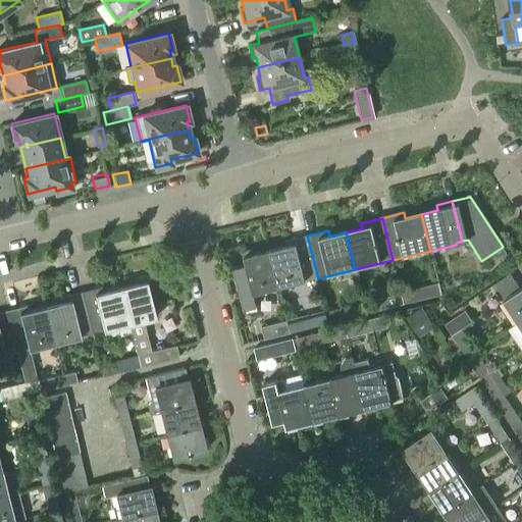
[(288,246),(271,250),(280,288),(318,278),(307,236),(286,242),(288,246)]
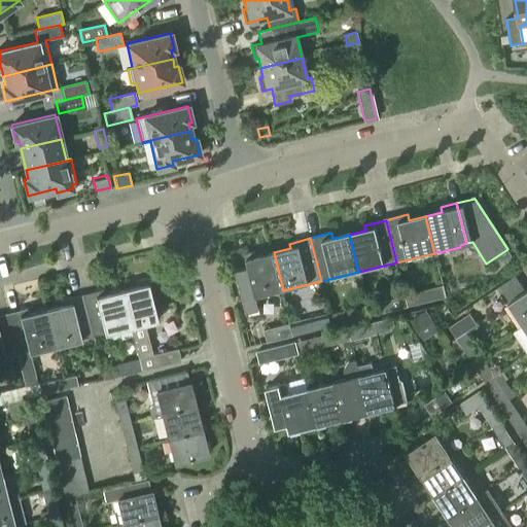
[(249,258),(248,259),(249,267),(237,270),(247,312),(259,309),(257,296),(283,290),(274,252),(258,256),(256,251),(248,253),(249,258)]
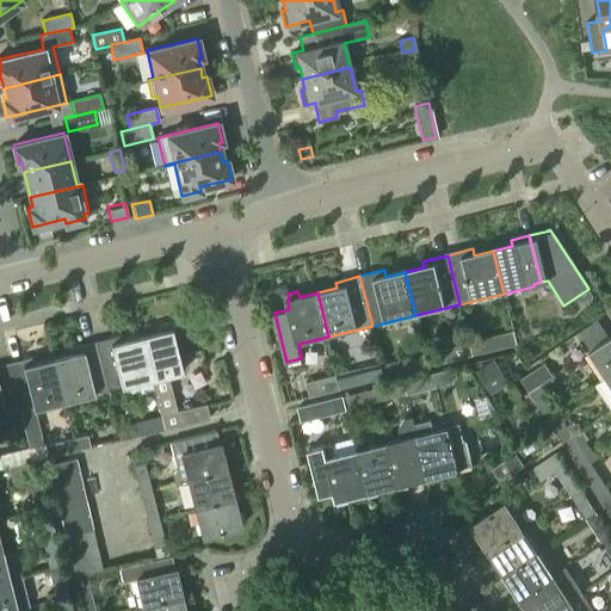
[(167,375),(183,371),(171,322),(161,325),(162,332),(144,337),(154,378),(162,415),(166,429),(210,418),(208,405),(177,412),(167,375)]
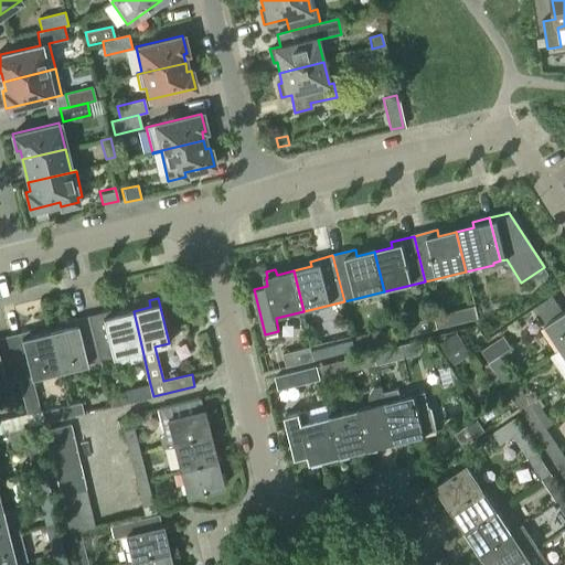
[(475,306),(434,316),(436,329),(478,319),(475,306)]
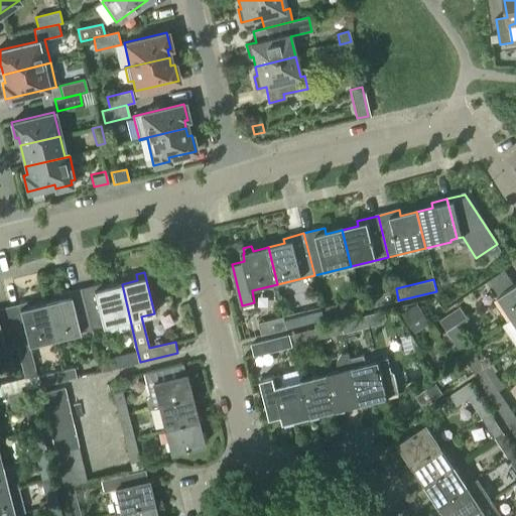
[(92,330),(103,327),(130,319),(122,284),(104,288),(103,282),(82,287),(92,330)]
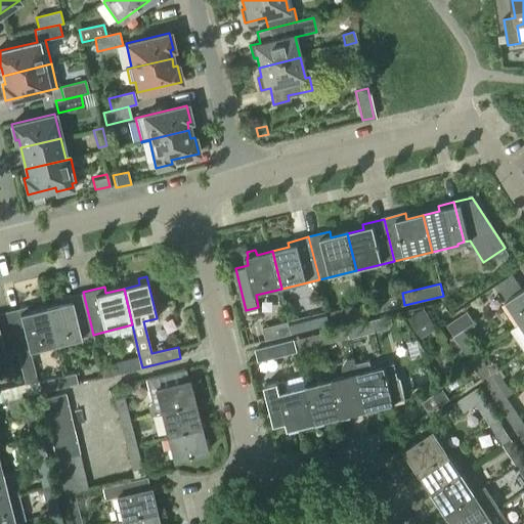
[(523,290),(507,302),(522,325),(523,323),(523,290)]
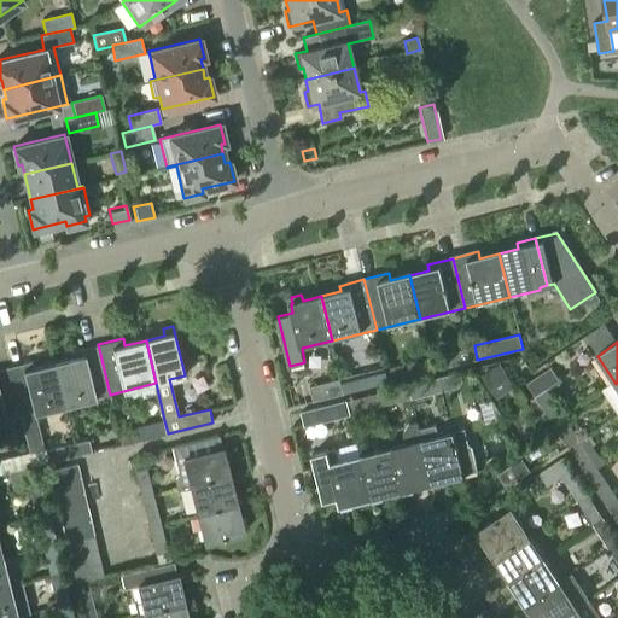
[(56,362),(66,406),(110,395),(98,344),(75,350),(76,357),(56,362)]
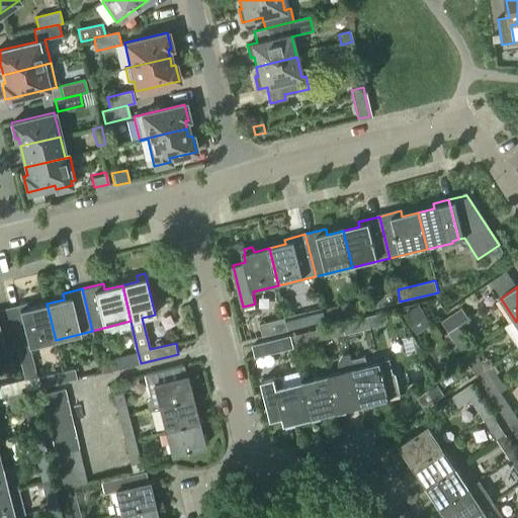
[(359,299),(362,311),(400,301),(398,289),(359,299)]
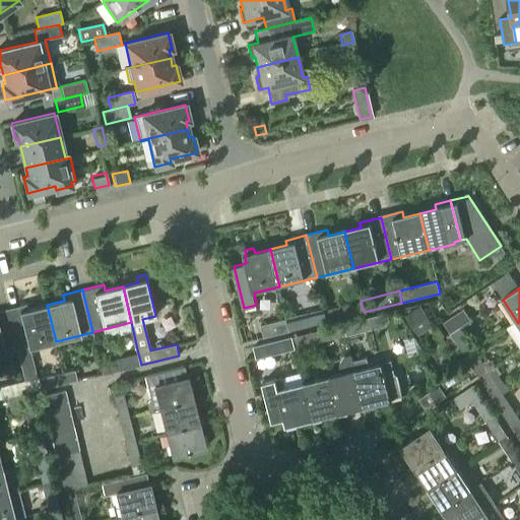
[(40,378),(31,347),(56,341),(47,305),(29,309),(28,303),(8,308),(18,350),(26,381),(28,391),(42,387),(40,378)]
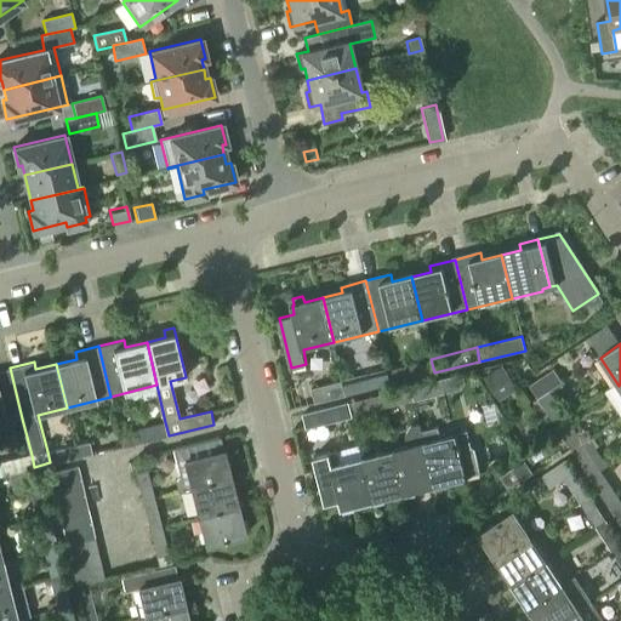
[(484,377),(500,403),(518,391),(502,365),(484,377)]
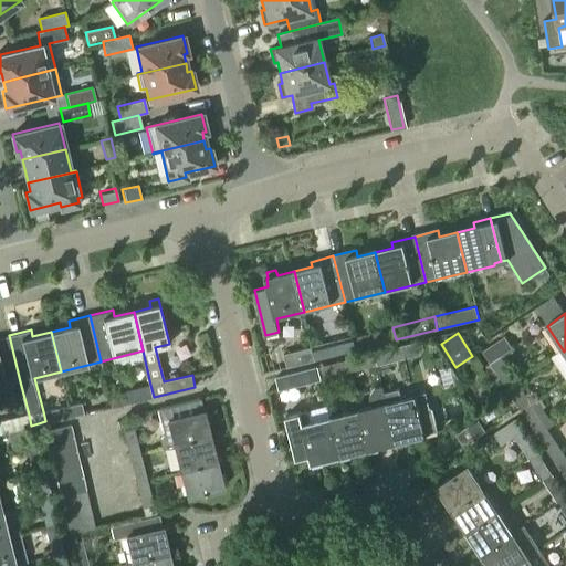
[(0,385),(7,384),(20,381),(9,335),(0,337),(0,385)]
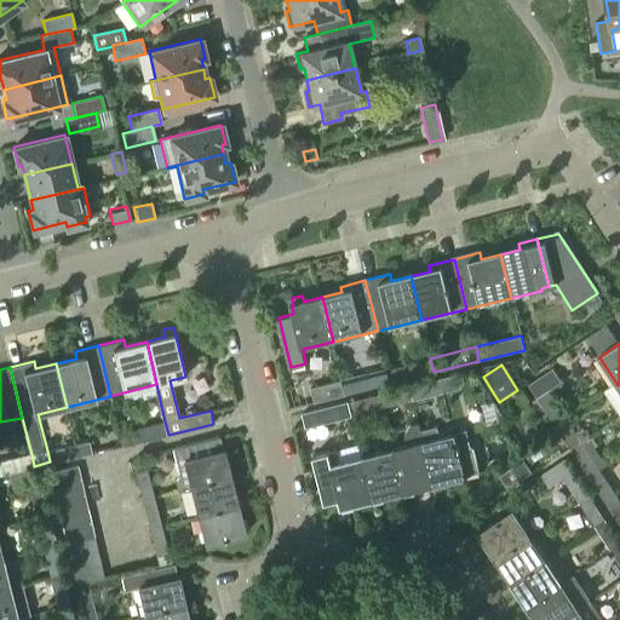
[(342,380),(342,382),(345,396),(390,384),(390,383),(386,369),(342,380)]
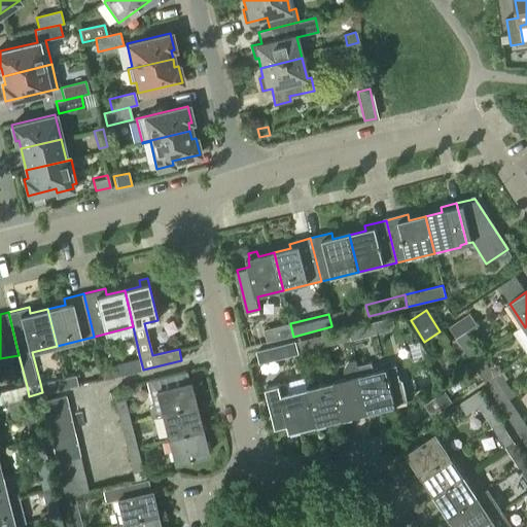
[(463,350),(470,361),(481,355),(465,332),(477,325),(469,314),(449,328),(456,339),(449,344),(453,351),(453,350),(456,355),(463,350)]
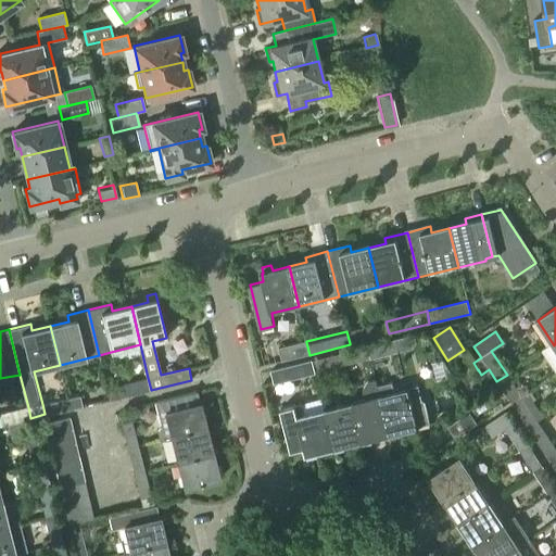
[(396,340),(367,348),(369,359),(386,355),(399,352),(396,340)]
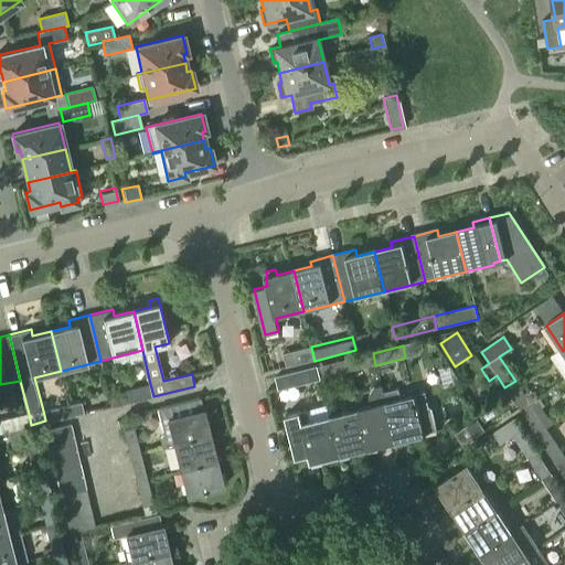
[(283,354),(286,368),(315,361),(311,348),(283,354)]
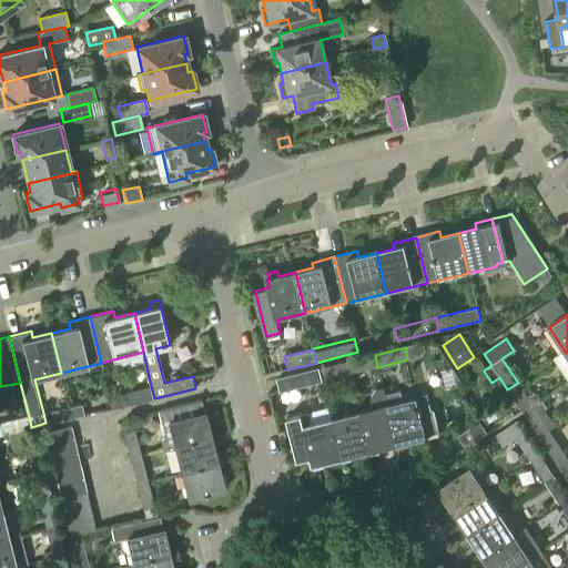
[(346,362),(350,374),(377,367),(375,355),(346,362)]
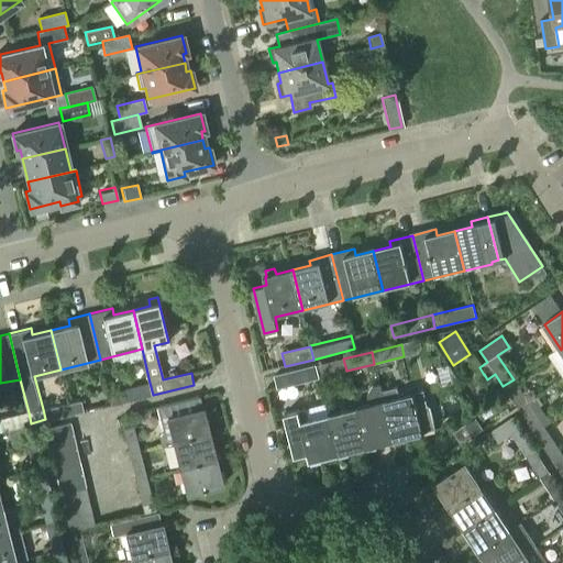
[(346,371),(343,359),(316,366),(319,378),(346,371)]
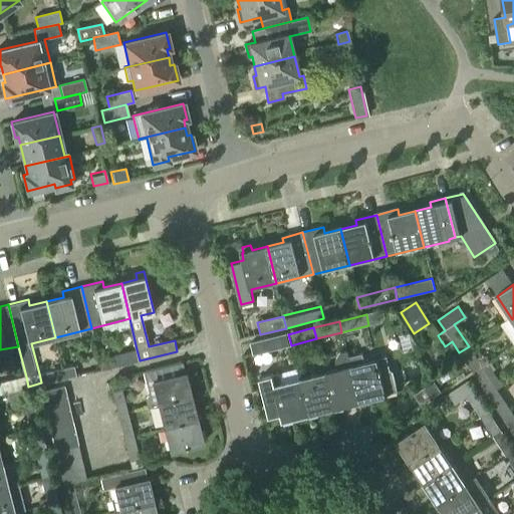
[(291,345),(288,334),(250,343),(253,355),(291,345)]
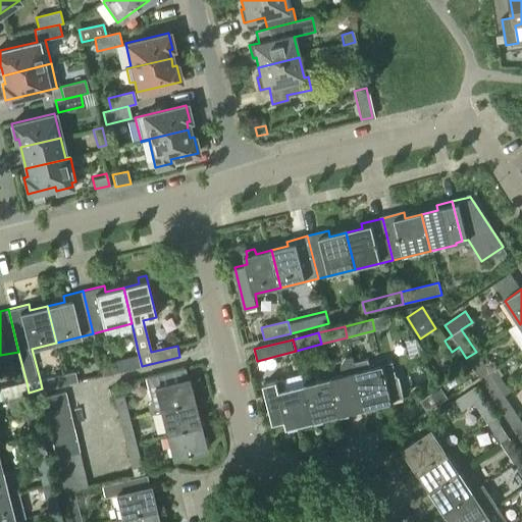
[(466,358),(481,380),(490,374),(476,352),(466,358)]
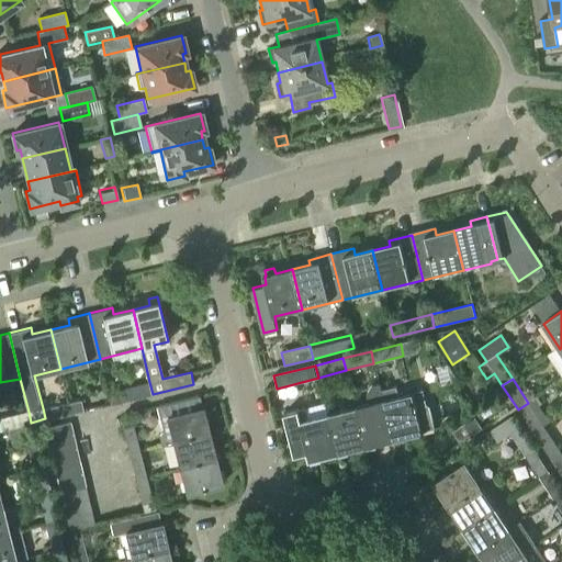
[(153,394),(149,382),(112,391),(115,403),(153,394)]
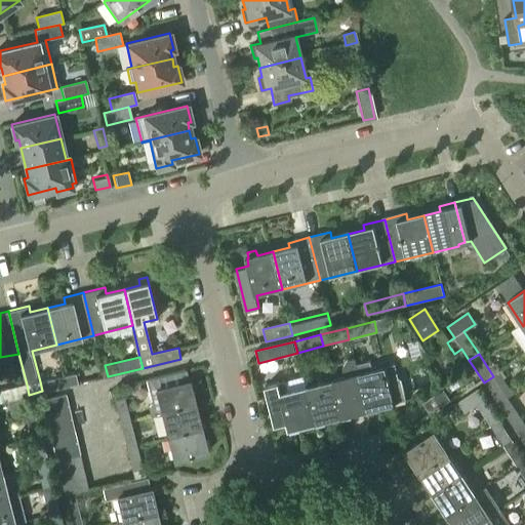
[(347,377),(331,381),(340,418),(339,418),(340,422),(341,422),(341,420),(350,418),(349,416),(366,412),(367,411),(356,366),(355,360),(348,362),(344,368),(347,377)]
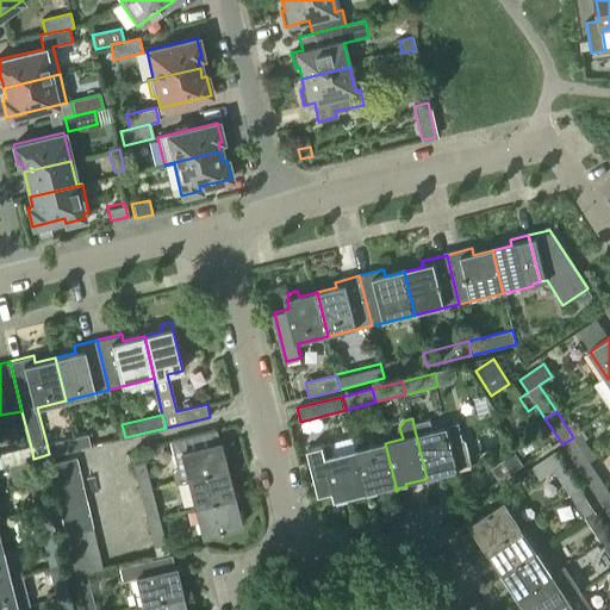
[(430,422),(414,425),(427,478),(425,479),(427,484),(429,483),(428,480),(437,478),(437,475),(458,471),(458,470),(470,467),(472,467),(470,459),(465,442),(462,440),(459,424),(446,428),(446,429),(433,431),(430,422)]
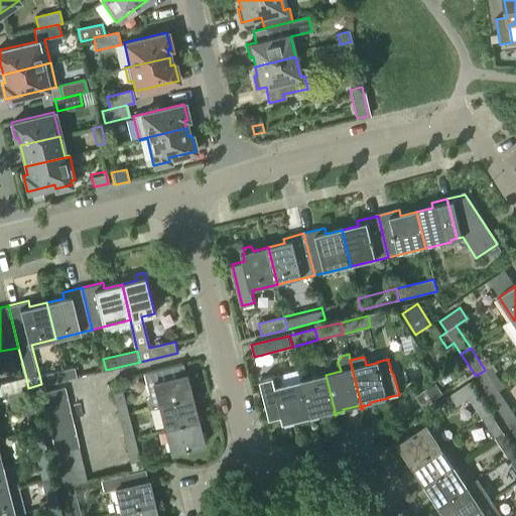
[(148,409),(159,407),(159,406),(191,398),(185,374),(181,375),(179,364),(143,374),(148,395),(145,399),(148,409)]
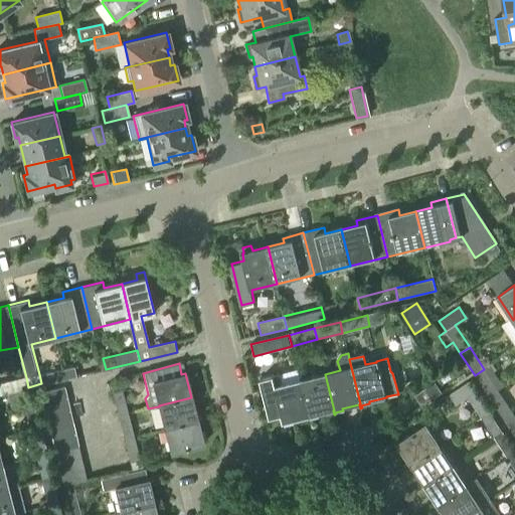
[(62,369),(64,378),(78,375),(76,366),(62,369)]
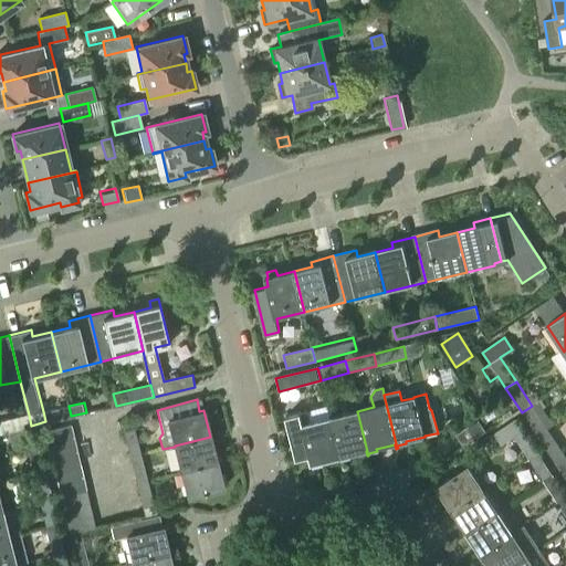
[(493,402),(477,413),(484,425),(501,413),(493,402)]
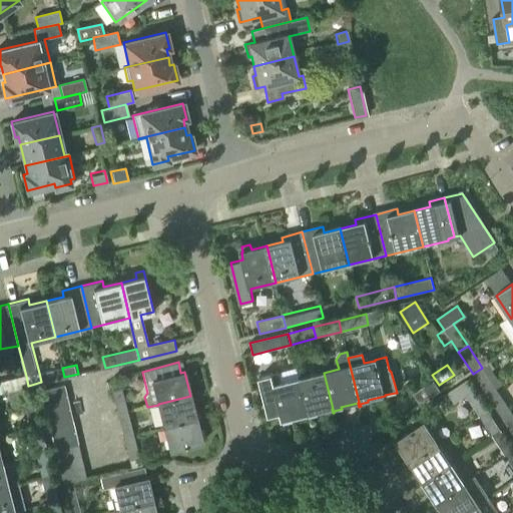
[(473,374),(487,396),(496,390),(501,388),(487,365),(482,368),(473,374)]
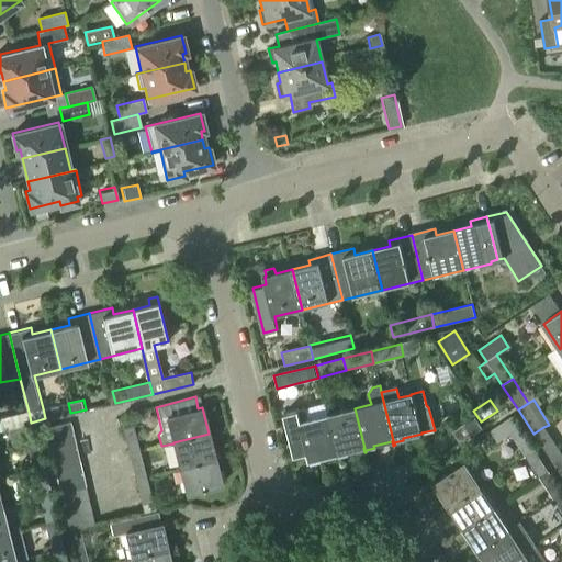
[(43,408),(45,418),(70,413),(68,403),(43,408)]
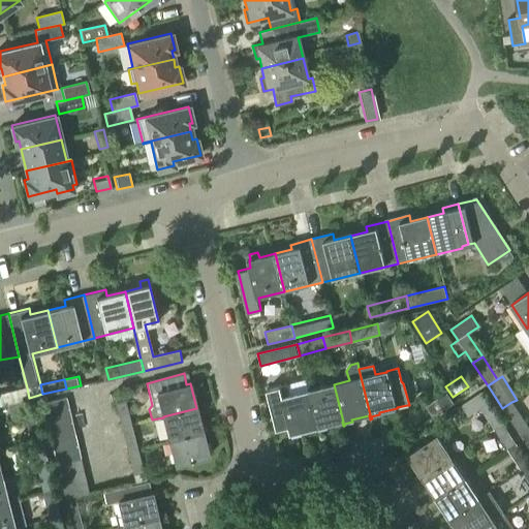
[(318,428),(309,391),(290,395),(287,384),(268,390),(277,430),(289,427),(291,434),(292,438),(293,438),(293,436),(302,434),(301,432),(317,428),(318,428)]
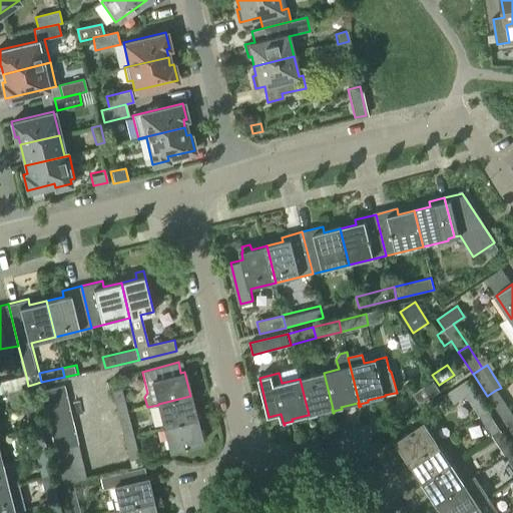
[(324,373),(300,379),(309,415),(308,415),(309,419),(311,419),(310,416),(318,415),(317,413),(332,409),(333,409),(324,373)]
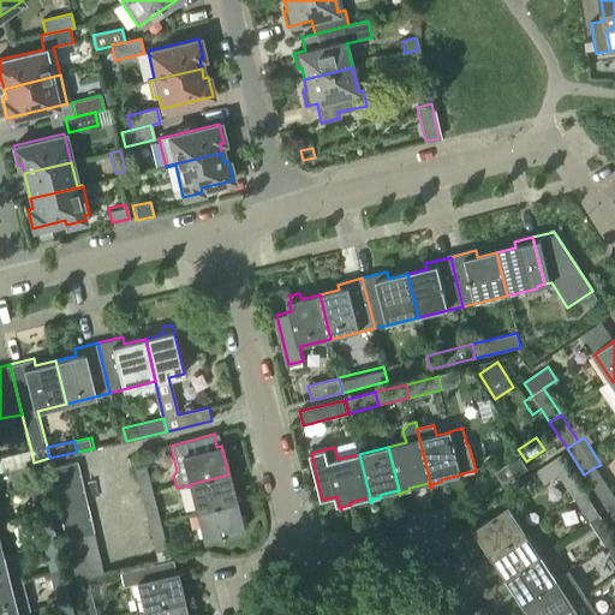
[(31,451),(0,458),(0,470),(34,463),(31,451)]
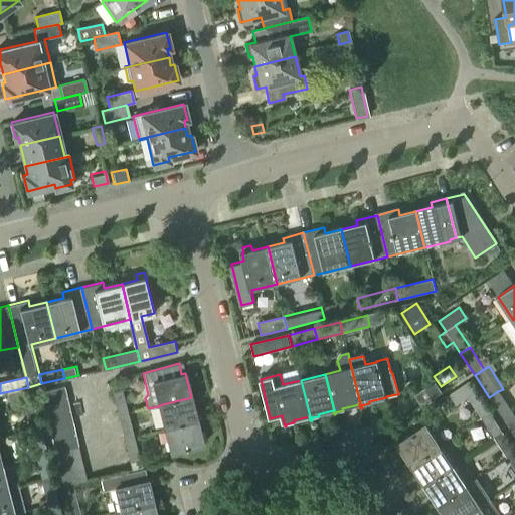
[(481,418),(489,412),(469,382),(449,395),(456,406),(468,398),(481,418)]
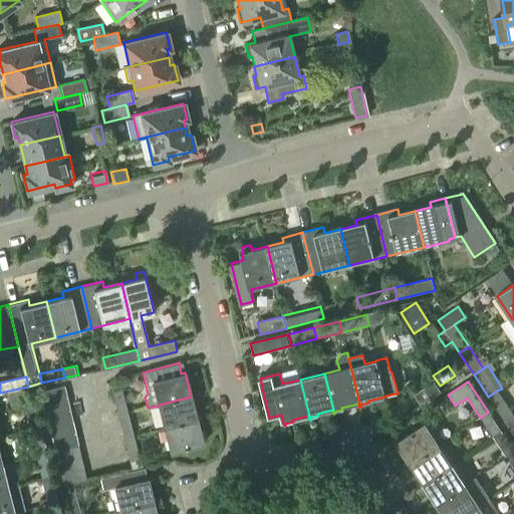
[(414,396),(421,407),(441,394),(434,382),(414,396)]
